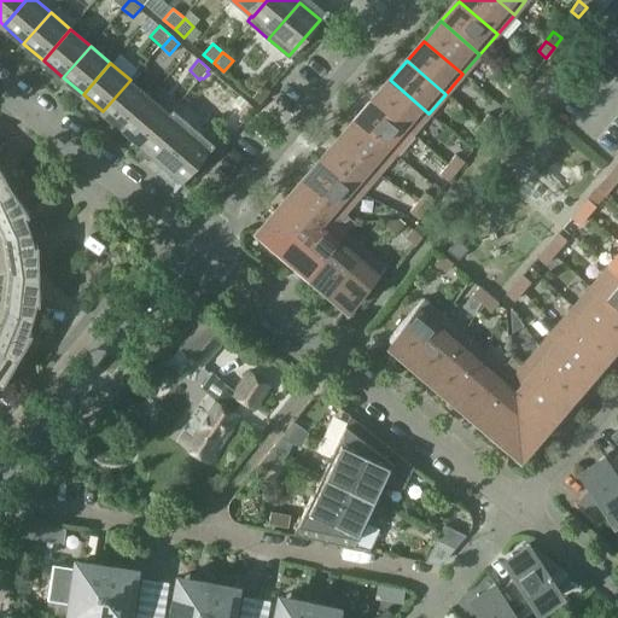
[(520,73),(512,83),(520,89),(529,79),(520,73)]
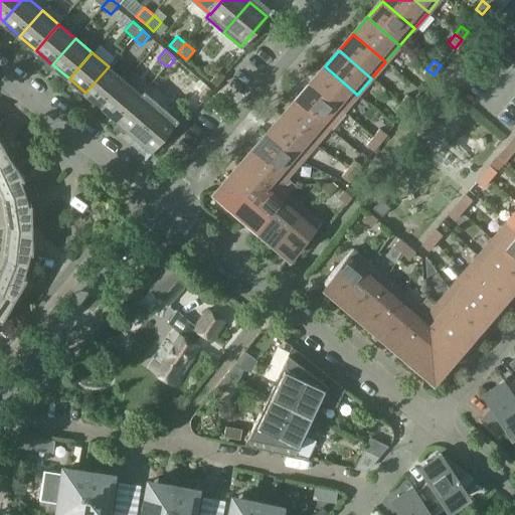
[(86,93),(103,107),(125,80),(109,66),(86,93)]
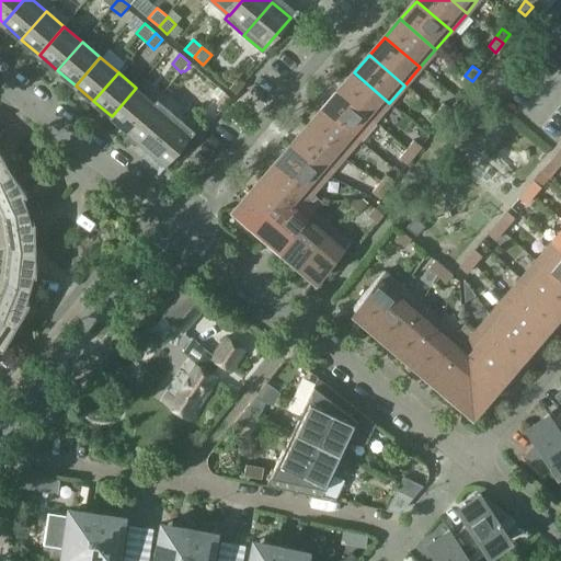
[(354,72),(339,91),(374,121),(389,103),(354,72)]
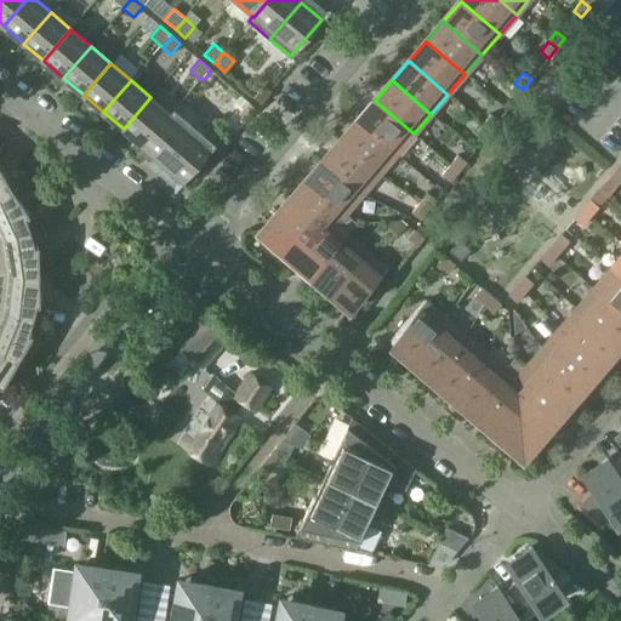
[(516,98),(523,90),(514,84),(507,92),(516,98)]
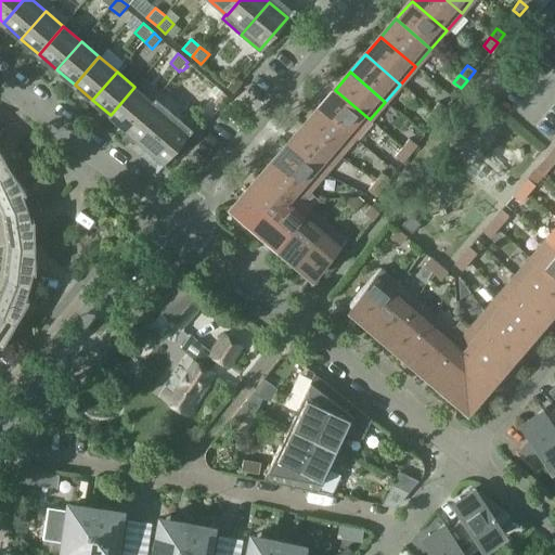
[(242,82),(235,77),(227,87),(234,92),(242,82)]
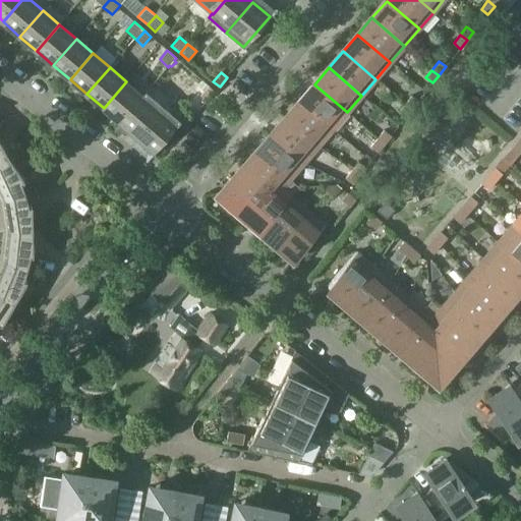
[(126,81),(104,108),(120,123),(142,97),(141,96),(126,81)]
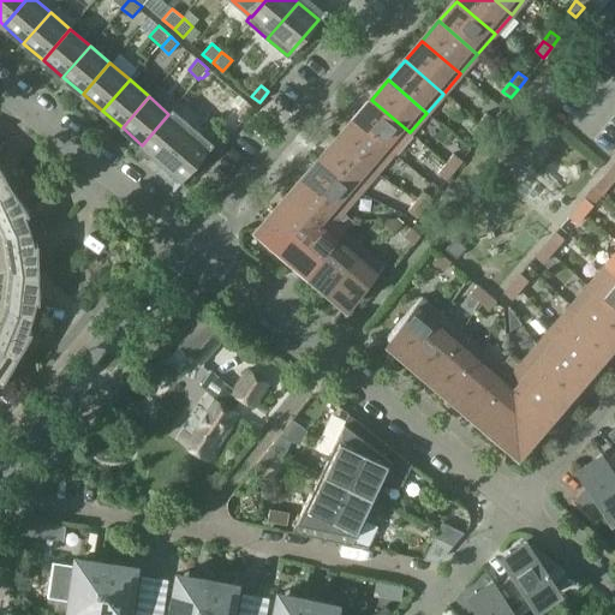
[(394,151),(410,132),(371,100),(356,119),(394,151)]
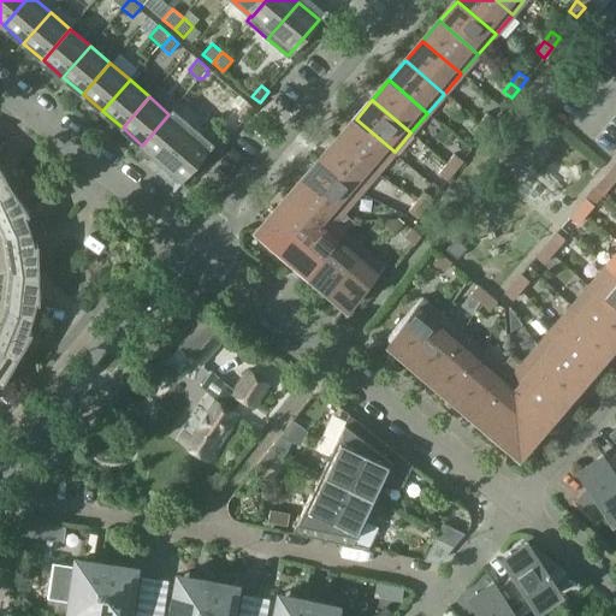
[(247,101),(237,113),(244,119),(255,108),(247,101)]
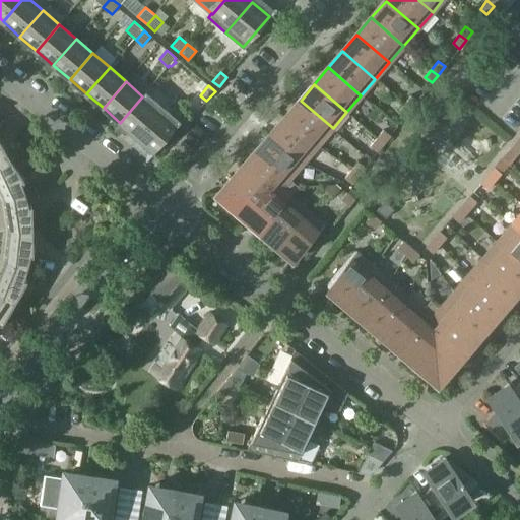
[(120,123),(136,137),(163,107),(145,90),(141,95),(142,96),(120,123)]
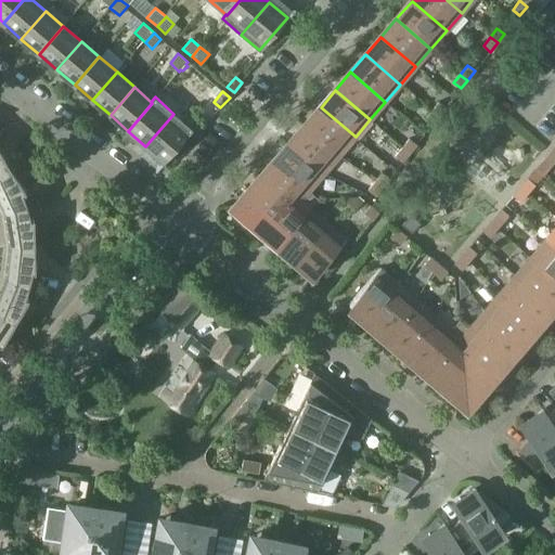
[(438,101),(430,112),(438,117),(446,107),(438,101)]
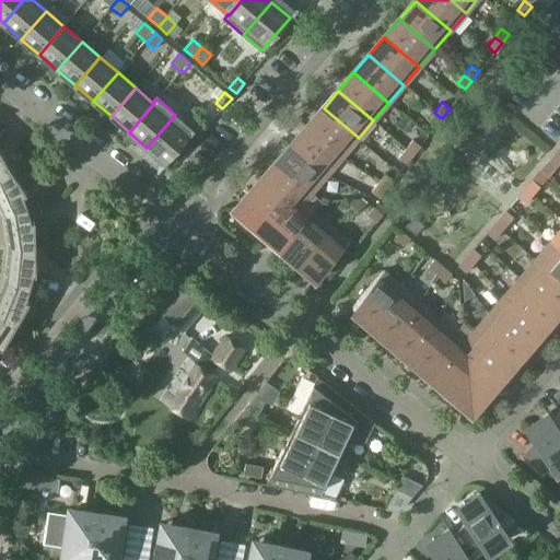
[(324,108),(307,127),(341,158),(359,138),(324,108)]
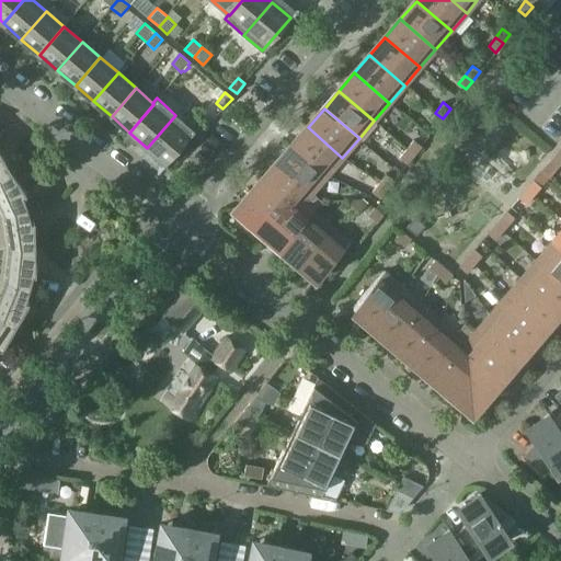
[(436,126),(443,118),(435,113),(430,121),(436,126)]
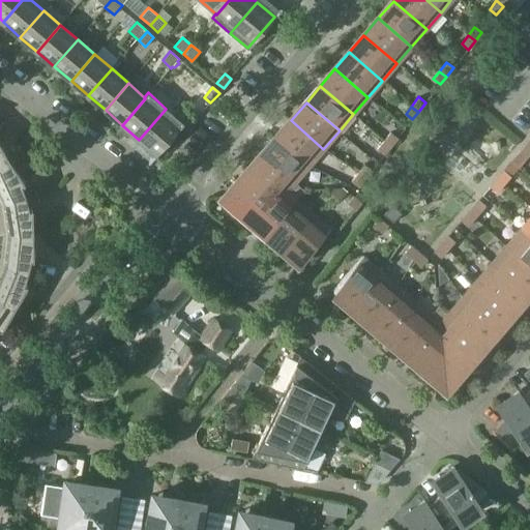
[(183,123),(166,109),(139,140),(156,154),(183,123)]
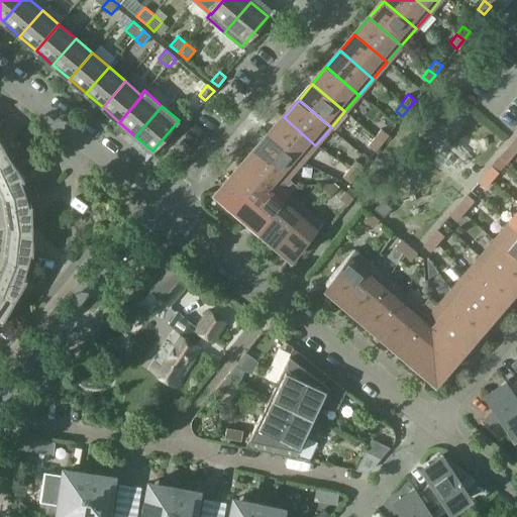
[(302,162),(315,145),(284,117),(269,134),(302,162)]
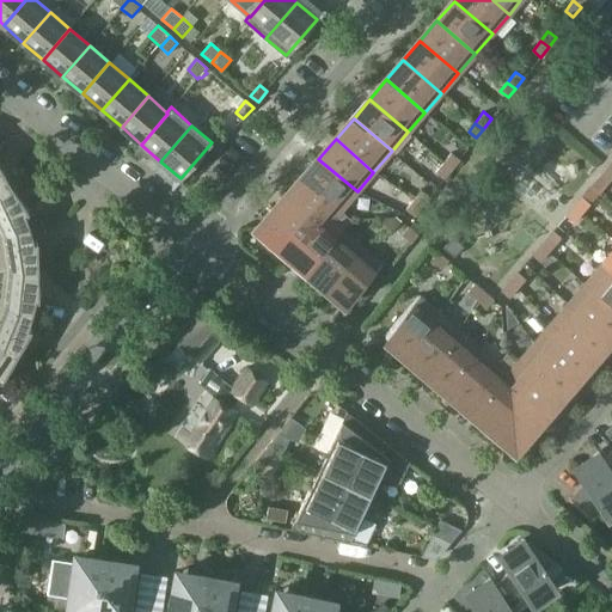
[(451,153),(444,161),(451,169),(459,159),(451,153)]
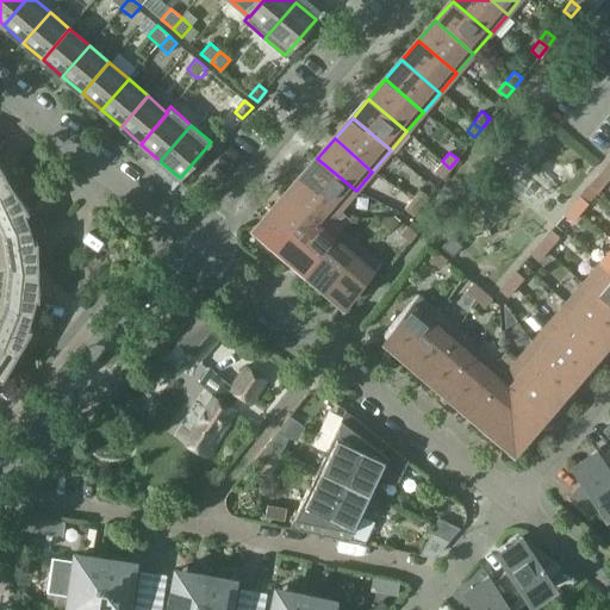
[(340,210),(356,191),(317,159),(300,178),(340,210)]
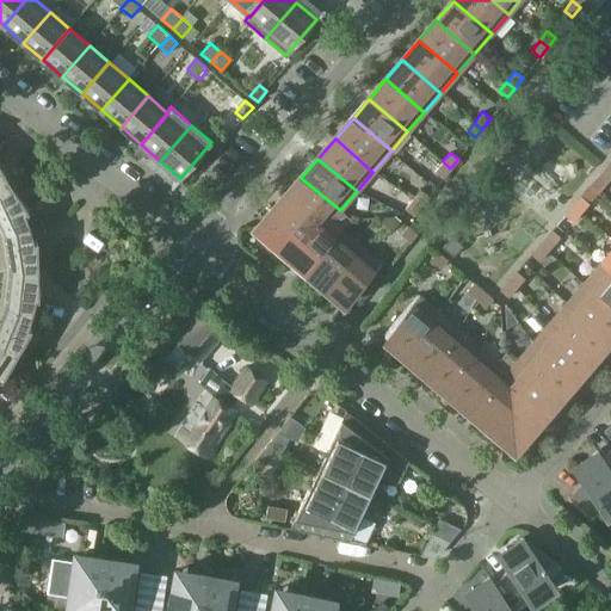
[(443,178),(450,168),(443,161),(434,171),(443,178)]
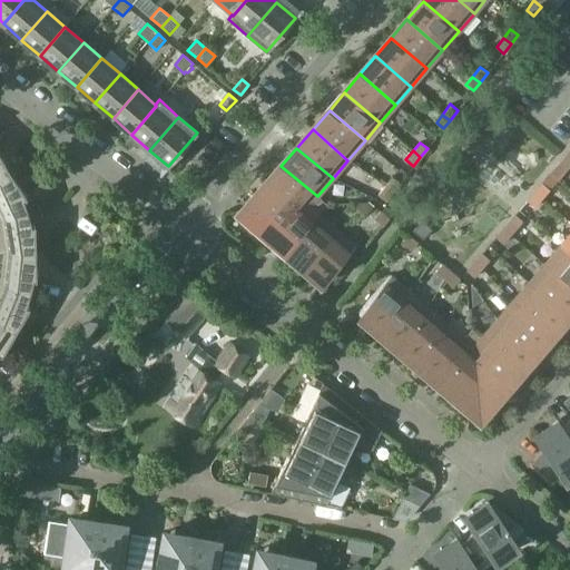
[(0,180),(11,174),(0,156),(0,180)]
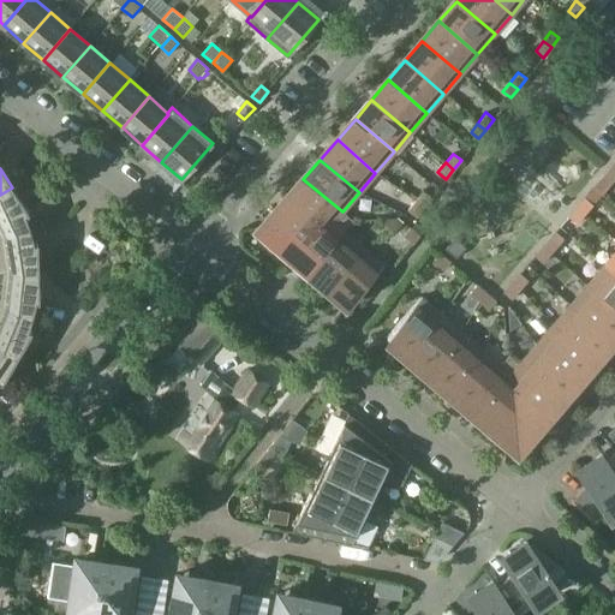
[(614,178),(614,172),(610,168),(593,187),(601,195),(614,178)]
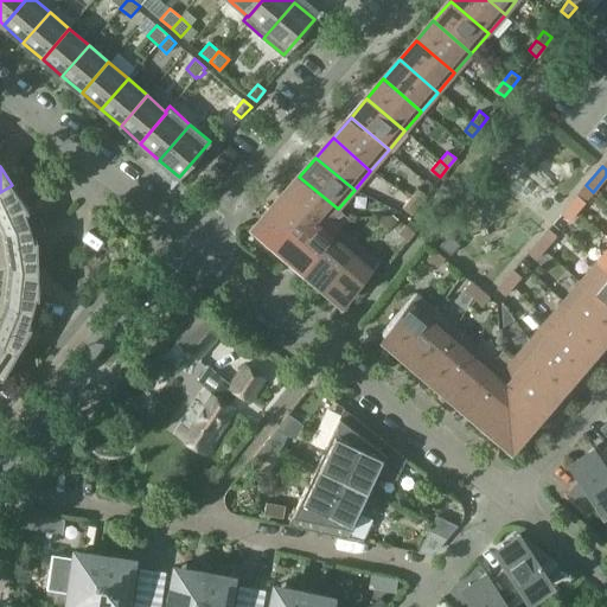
[(259,224),(330,218),(334,213),(338,209),(299,177),(283,195),(282,195),(280,193),(278,195),(276,195),(275,197),(274,199),(275,202),(275,203),(276,204),(259,224)]
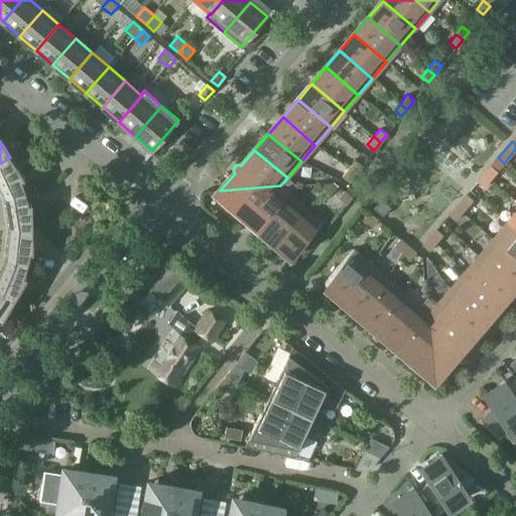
[(10,157),(0,163),(0,199),(25,190),(22,180),(24,178),(10,157)]
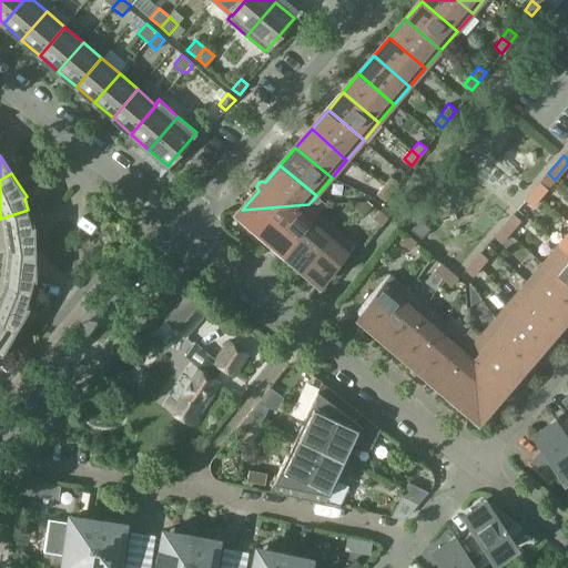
[(391,176),(384,185),(392,191),(398,182),(391,176)]
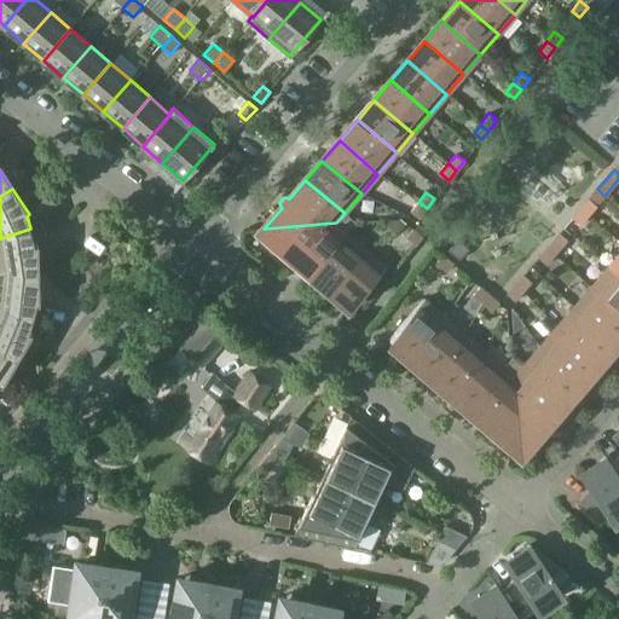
[(589,198),(580,209),(588,215),(596,206),(589,198)]
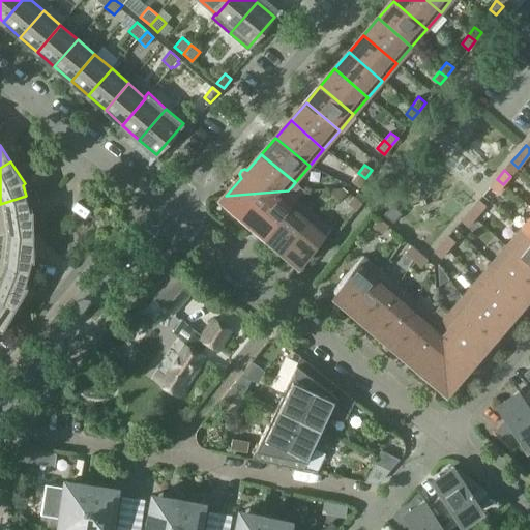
[(358,186),(365,178),(358,173),(351,181),(358,186)]
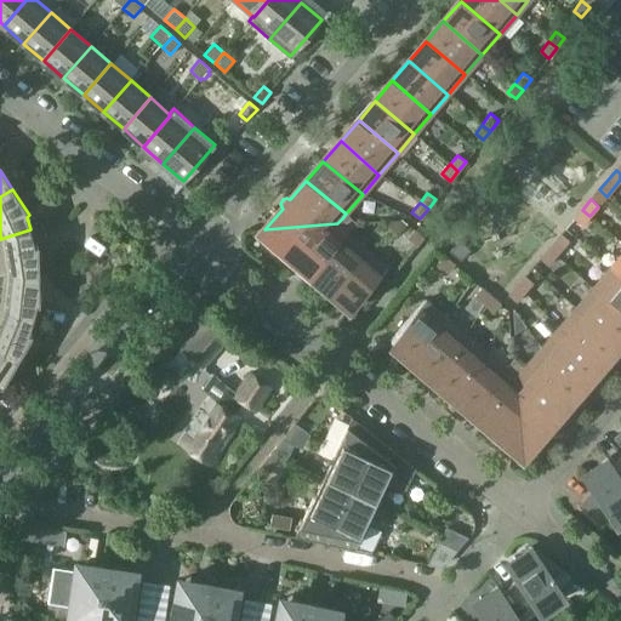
[(582,226),(590,216),(582,210),(574,218),(582,226)]
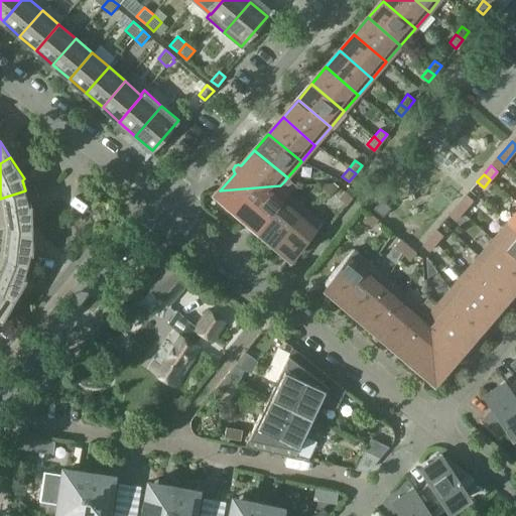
[(287,177),(284,181),(292,189),(296,185),(287,177)]
